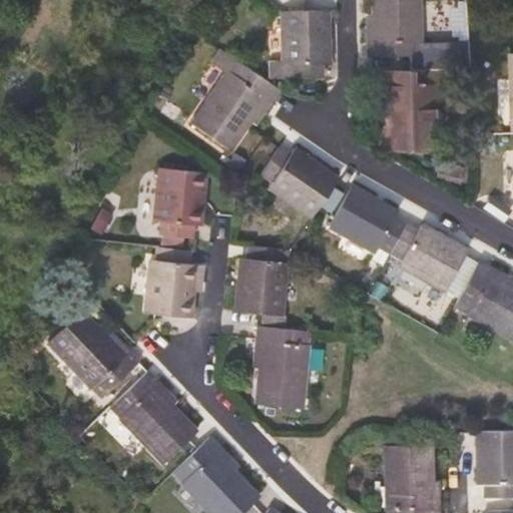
[(367,16),(367,43),(368,57),(420,56),(418,0),(374,0),(375,15),(367,16)]
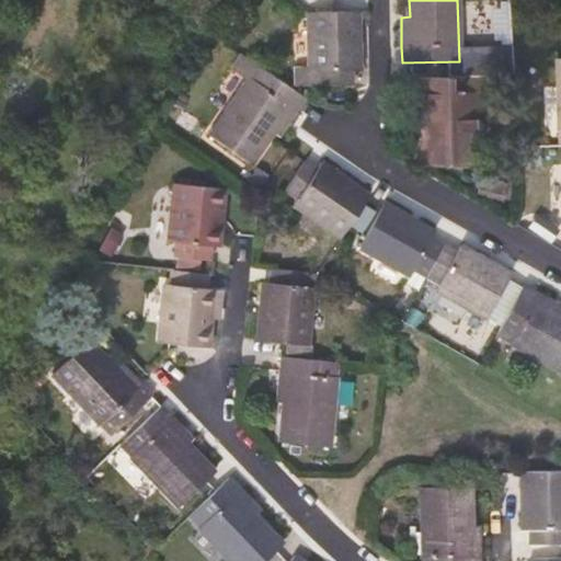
[(359,43),(358,11),(308,12),(309,70),(316,71),(317,86),(354,84),(354,70),(359,69),(359,43)]
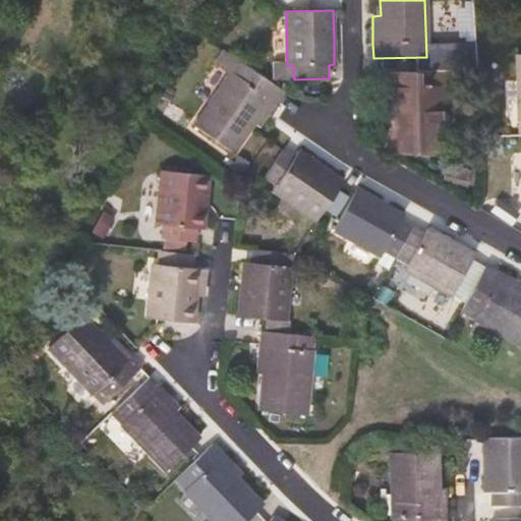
[(283,91),(238,60),(224,51),(214,63),(229,74),(193,125),(231,152),(252,122),(258,126),(269,112),(283,91)]
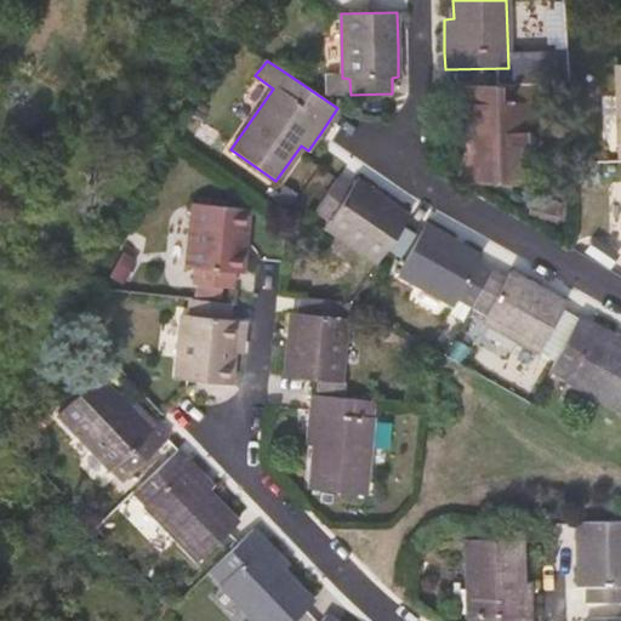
[(456,85),(457,103),(457,137),(467,136),(468,181),(523,180),(522,102),(539,102),(539,84),(456,85)]
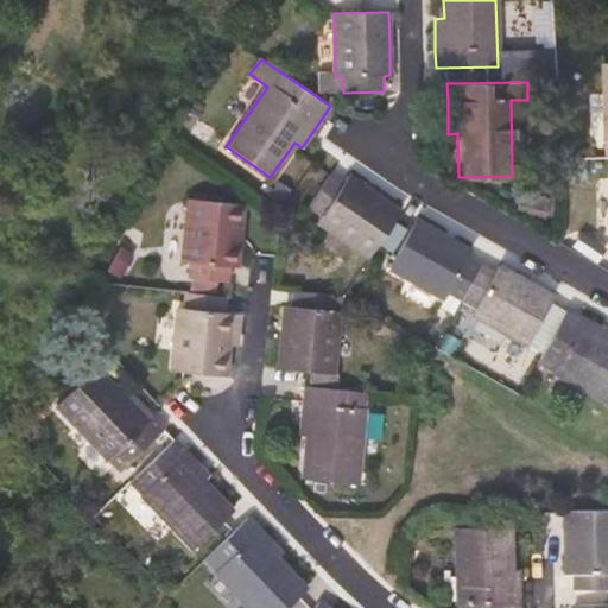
[(369,190),(348,176),(343,182),(330,172),(308,207),(321,215),(317,221),(369,257),(399,211),(369,190)]
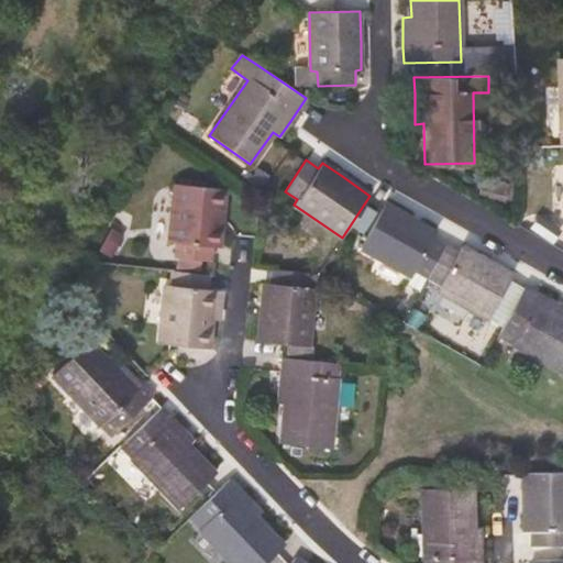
[(506,201),(510,184),(500,181),(499,184),(483,180),(479,195),(506,201)]
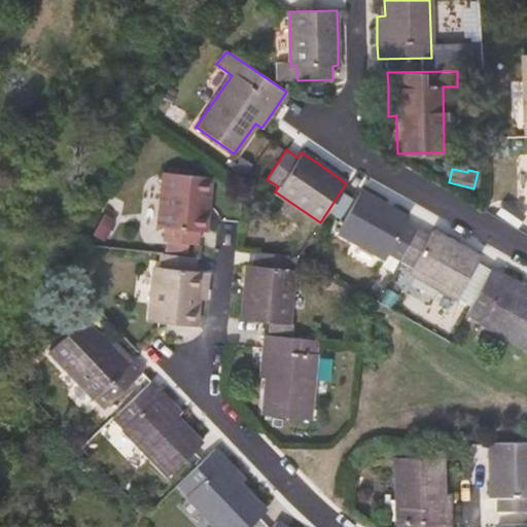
[(206,215),(210,177),(164,172),(157,226),(164,227),(163,241),(197,244),(198,232),(205,232),(206,215)]
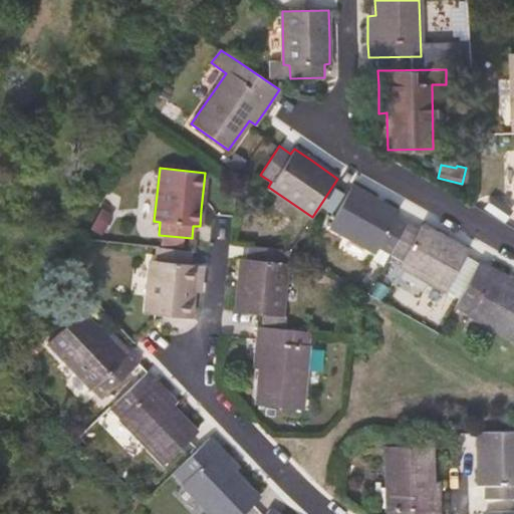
[(362,259),(368,249),(374,253),(378,246),(392,253),(408,225),(396,217),(398,212),(376,201),(350,186),(327,226),(342,234),(336,243),(362,259)]
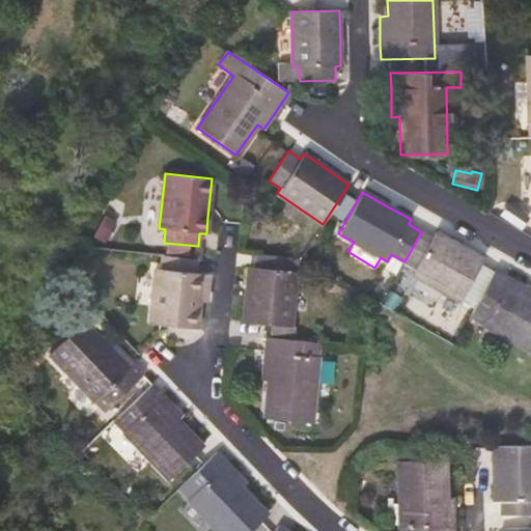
[(102,240),(113,219),(102,212),(89,233),(102,240)]
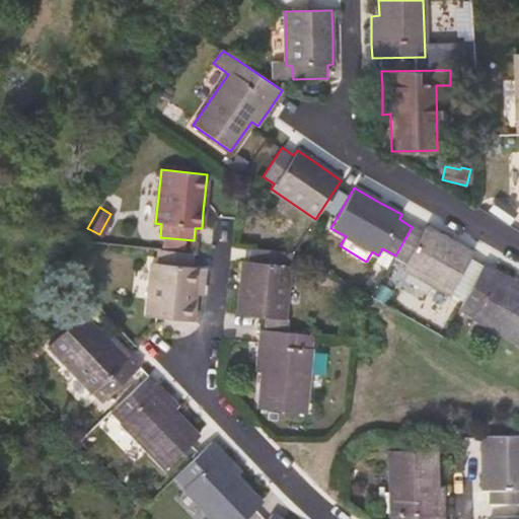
[(449,294),(471,253),(444,238),(426,228),(422,232),(412,227),(395,255),(405,263),(402,268),(449,294)]
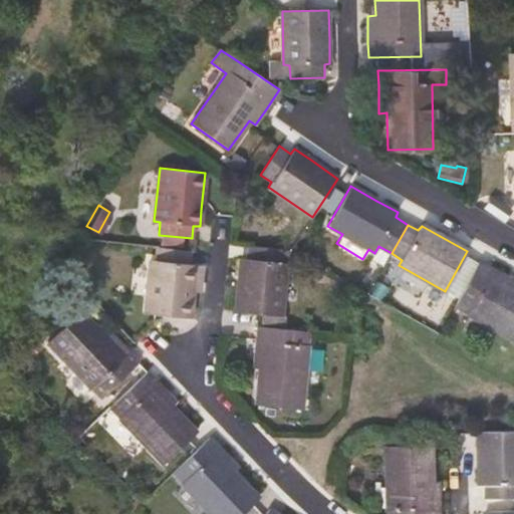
[(281,316),(287,263),(280,263),(282,249),(248,246),(246,259),(240,258),(238,282),(235,311),(281,316)]
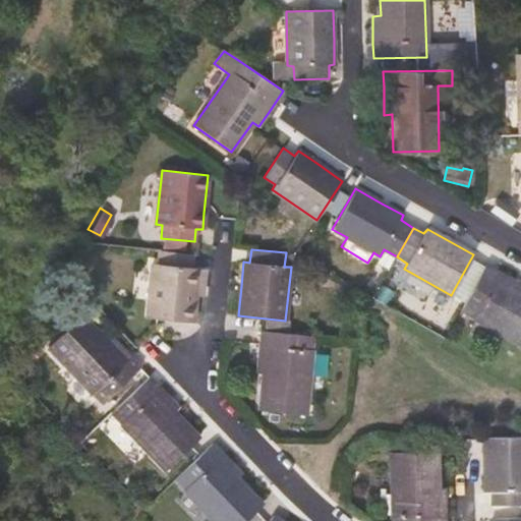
[(195,294),(198,269),(192,268),(193,254),(159,250),(158,264),(152,264),(147,319),(192,322),(195,294)]
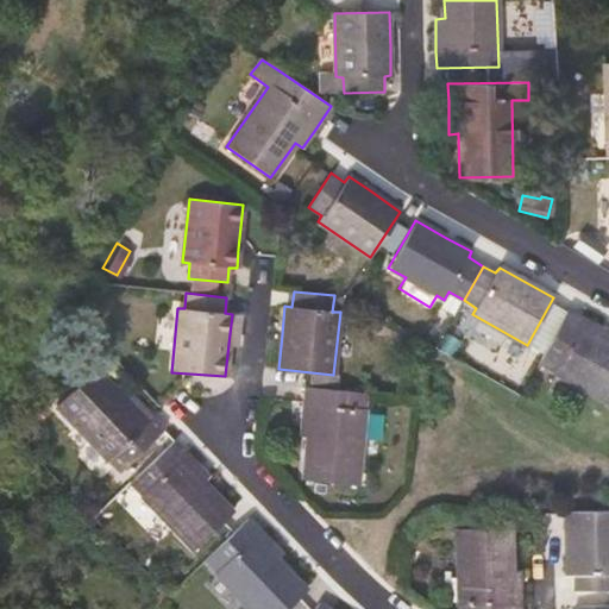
[(608,340),(608,338),(608,330),(569,308),(539,364),(608,401),(608,340)]
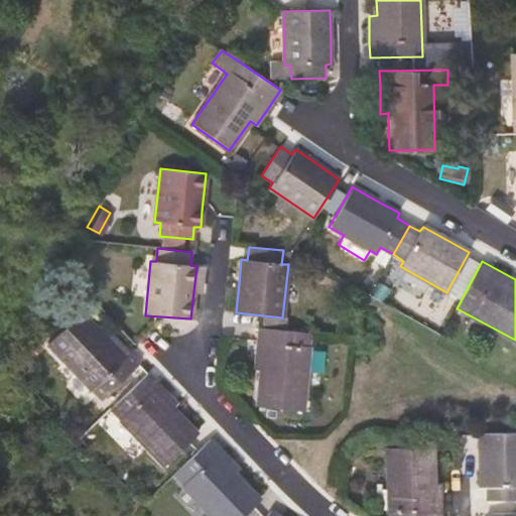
[(139,363),(111,332),(105,338),(80,311),(47,343),(102,399),(139,363)]
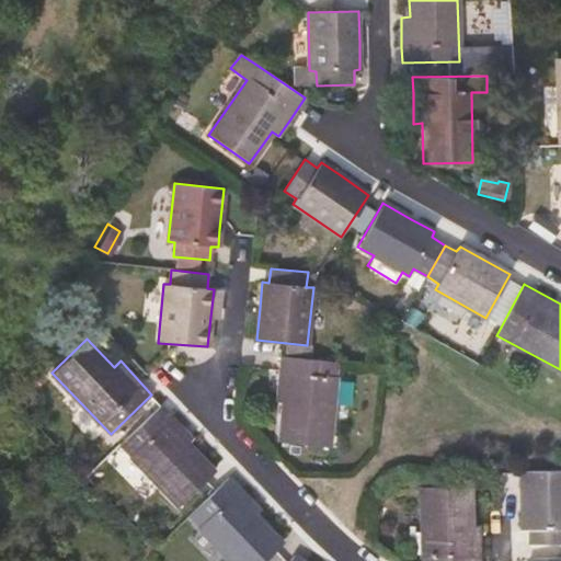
[(275,401),(284,402),(279,443),(329,447),(338,363),(281,355),(275,401)]
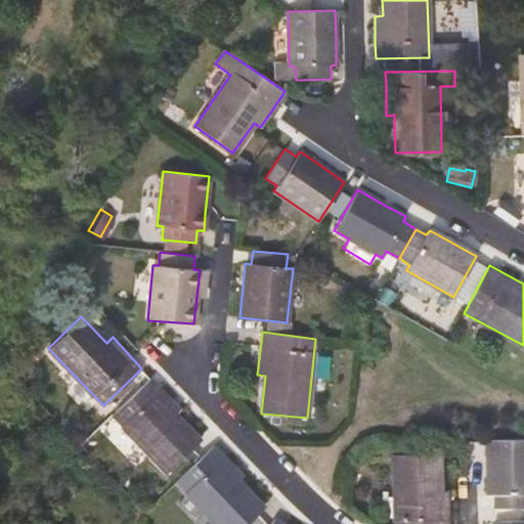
[(200,440),(174,415),(180,408),(150,378),(111,415),(166,473),(200,440)]
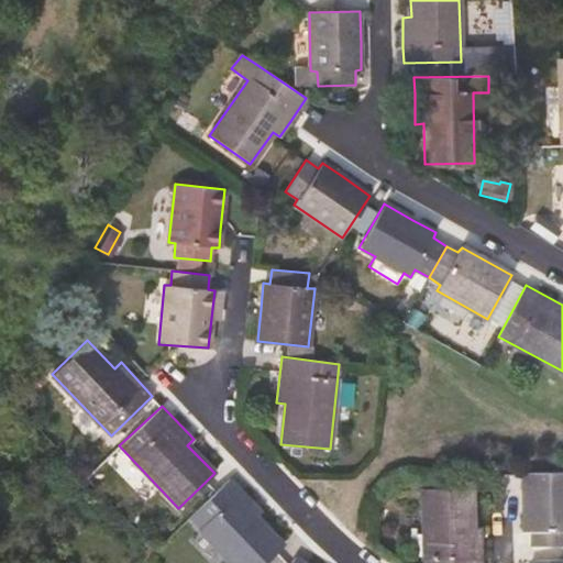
[(562,472),(522,474),(523,532),(530,532),(531,547),(562,547),(562,472)]
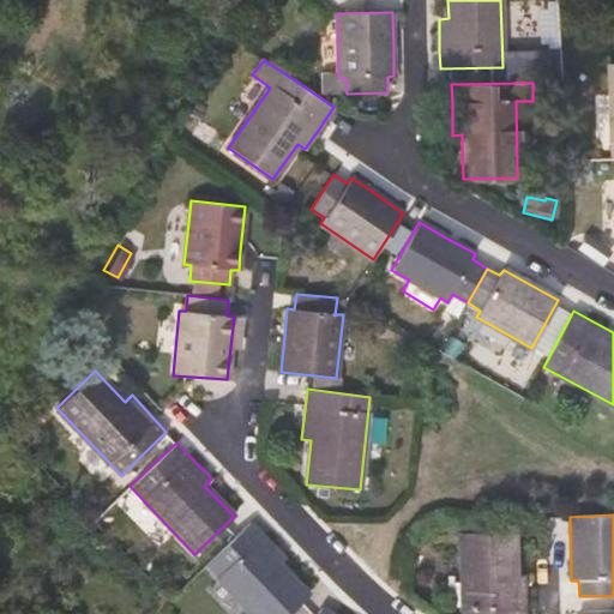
[(287,613),(307,595),(278,564),(286,557),(251,521),(204,565),(252,613),(287,613)]
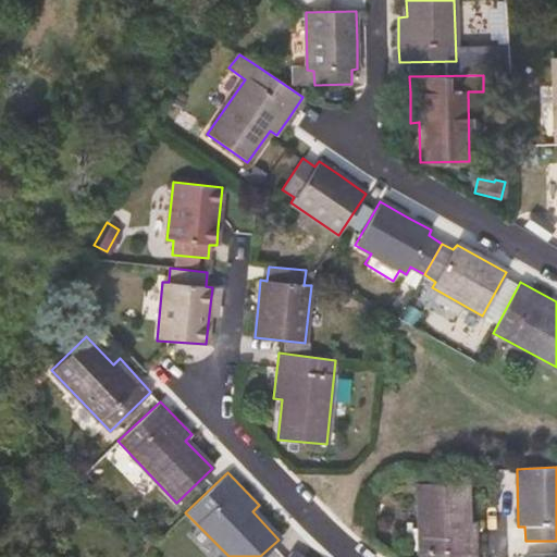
[(467,551),(467,521),(466,483),(417,484),(418,556),(475,556),(475,551),(467,551)]
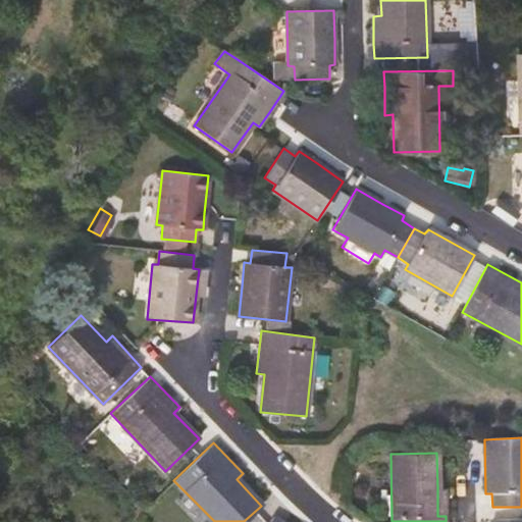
[(437,516),(446,516),(446,488),(437,488),(437,516)]
